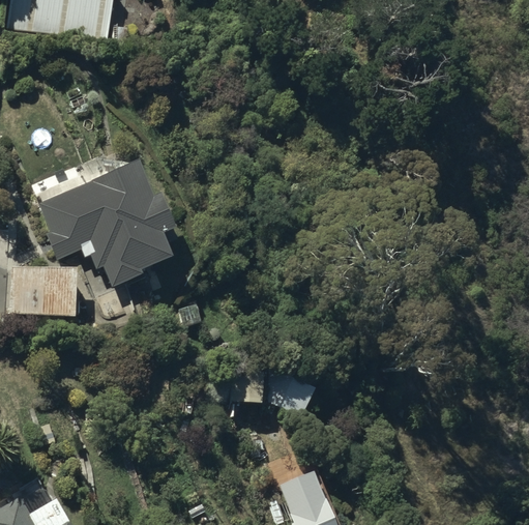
[(111,0),(10,0),(7,28),(106,41),(111,0)]
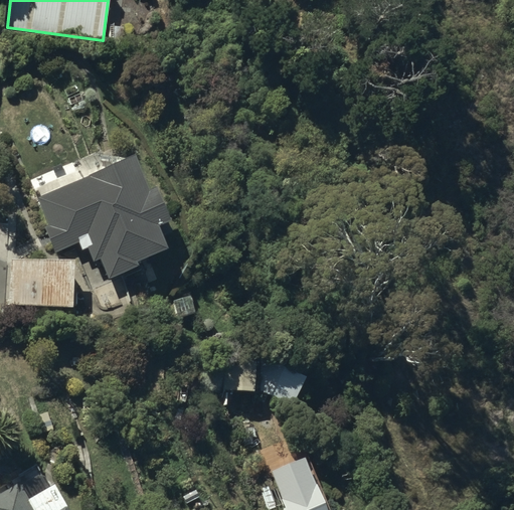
[(140,260),(172,244),(161,220),(174,214),(159,181),(148,186),(133,154),(37,198),(49,225),(45,227),(56,251),(79,240),(83,249),(89,247),(94,259),(100,257),(110,277),(141,263),(140,260)]
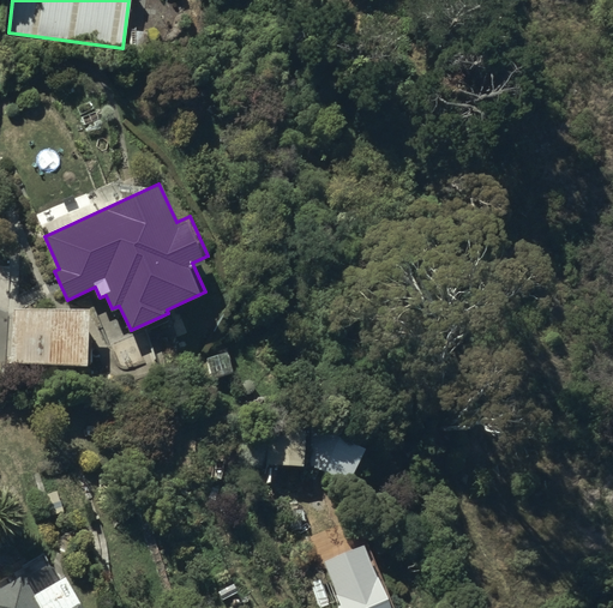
[(89,305),(10,307),(11,365),(90,362),(89,305)]
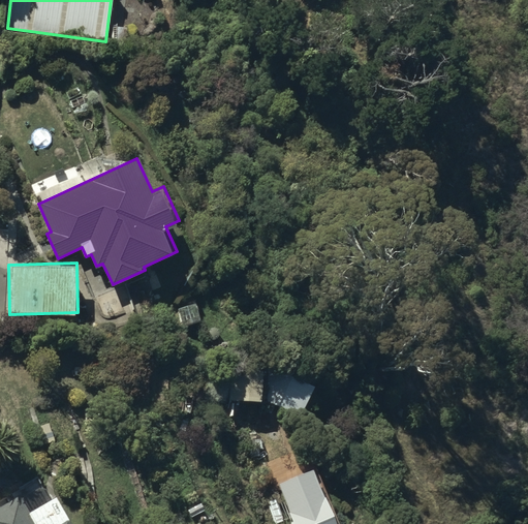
[(316,386),(270,367),(266,402),(303,418),(316,386)]
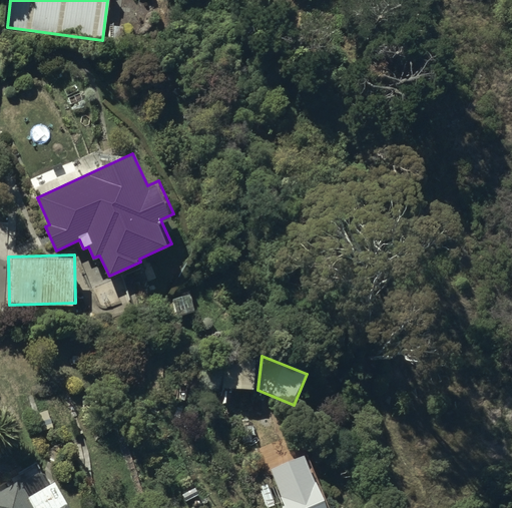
[(318,507),(305,476),(277,487),(286,507),(318,507)]
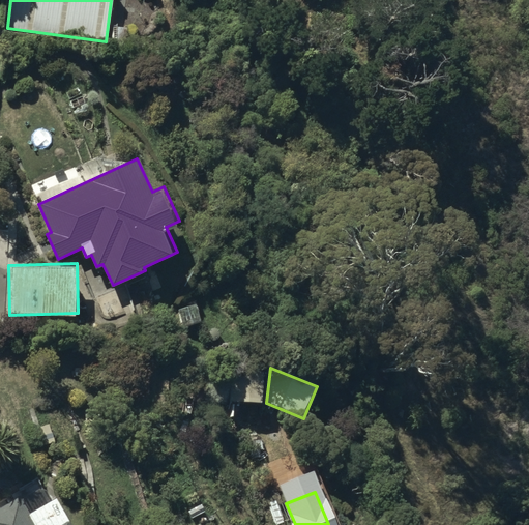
[(20,496),(0,506),(0,524),(72,524),(56,497),(30,513),(20,496)]
